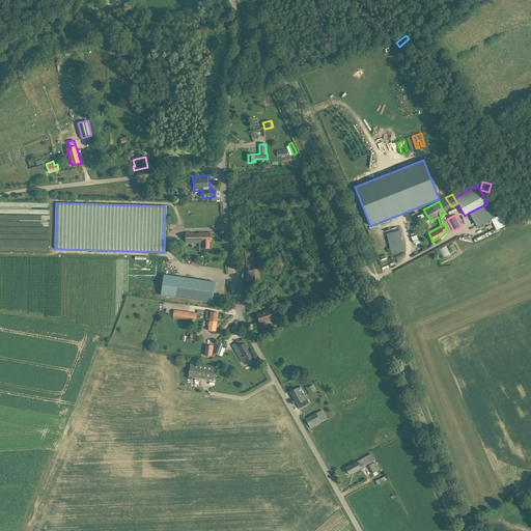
[(392,254),(404,251),(399,230),(387,233),(392,254)]
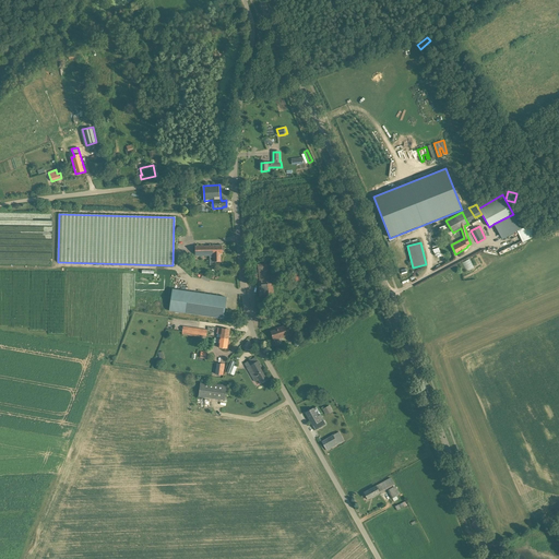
[(222,246),(195,247),(195,256),(214,256),(214,262),(221,261),(221,253),(222,253),(222,246)]
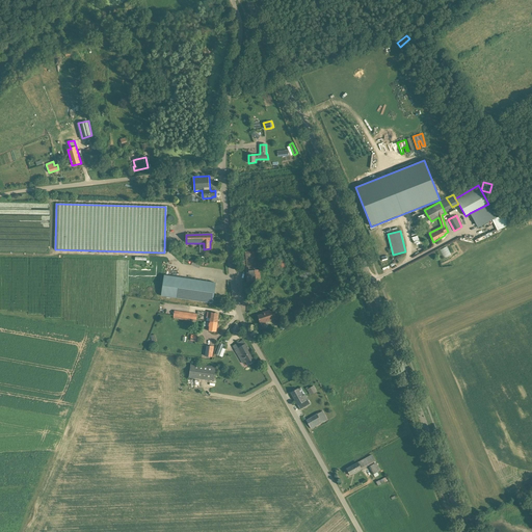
[(447,246),(439,250),(444,259),(451,255),(447,246)]
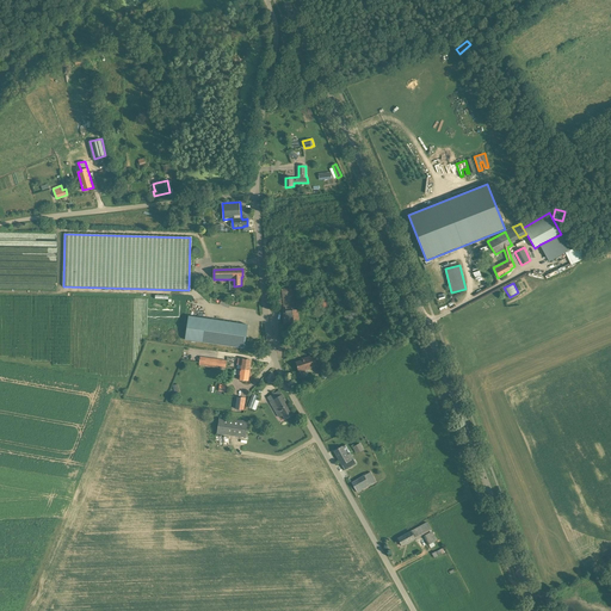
[(291,326),(292,331),(300,328),(295,288),(278,290),(279,307),(282,307),(284,325),(292,323),(292,326),(291,326)]
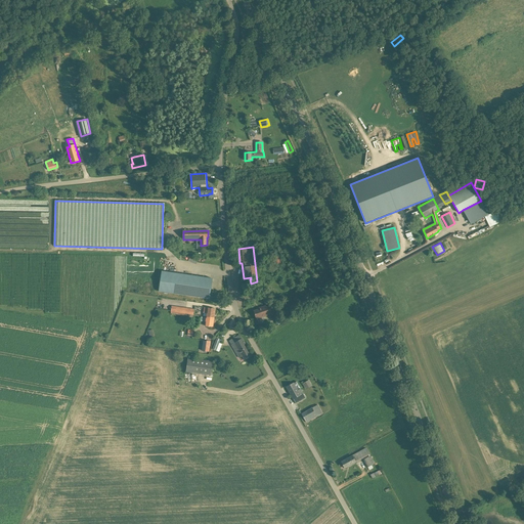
[(280,256),(270,258),(270,262),(271,262),(272,266),(281,264),(280,256)]
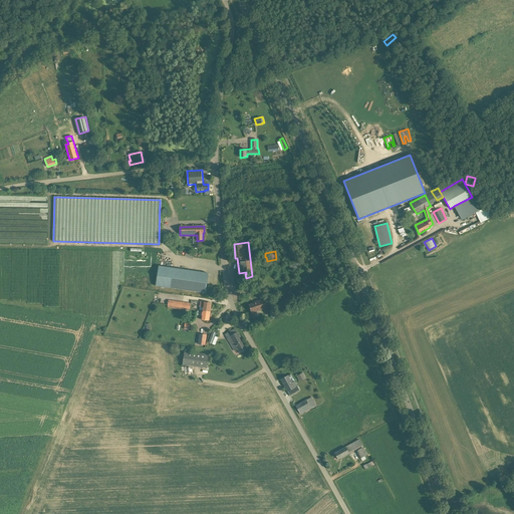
[(289,267),(291,271),(301,266),(299,262),(289,267)]
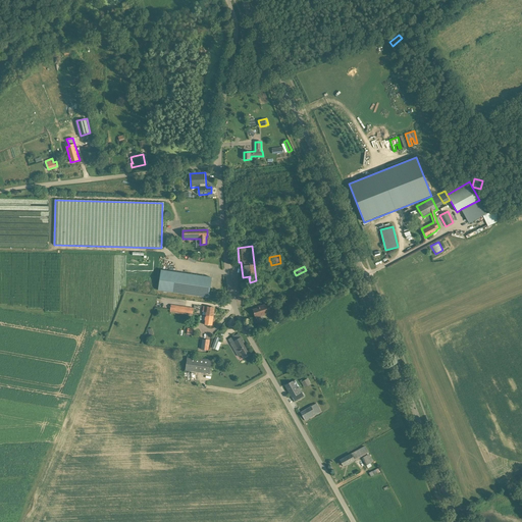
[(211,277),(161,270),(158,291),(208,298),(211,277)]
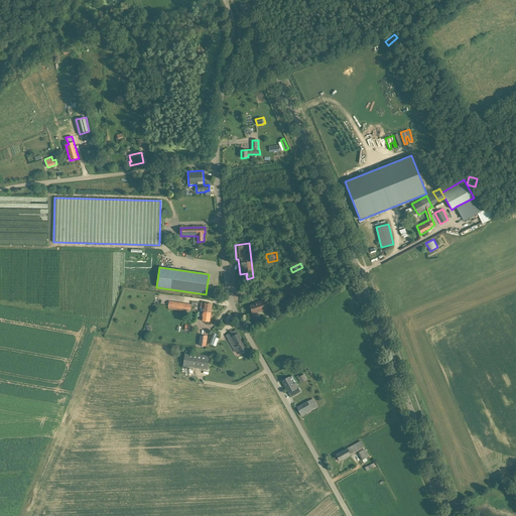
[(169,301),(168,308),(182,310),(182,308),(190,309),(191,304),(169,301)]
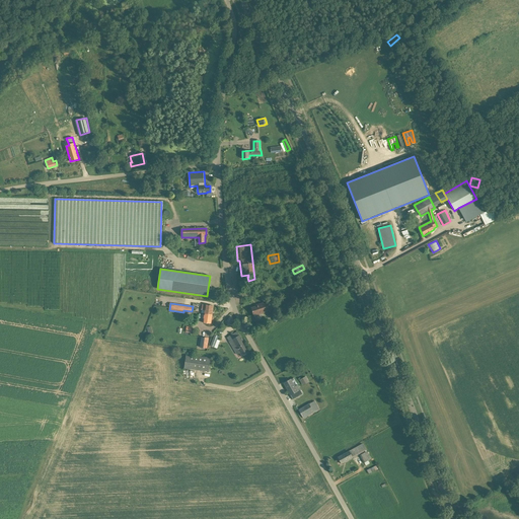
[(257,306),(251,308),(253,315),(267,311),(264,303),(257,305),(257,306)]
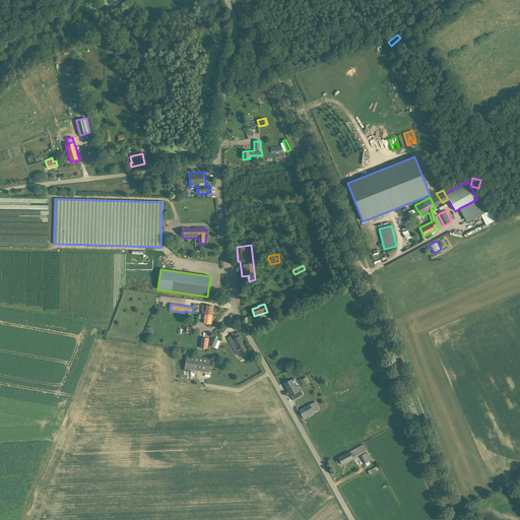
[(205,311),(204,314),(212,315),(214,306),(206,305),(206,306),(203,305),(202,310),(205,311)]
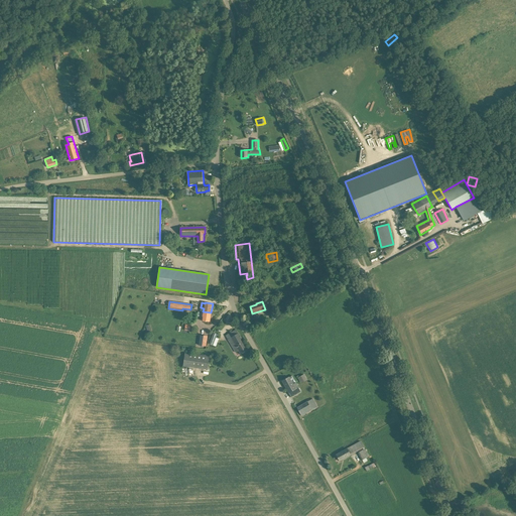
[(211,312),(203,311),(202,320),(210,321),(211,312)]
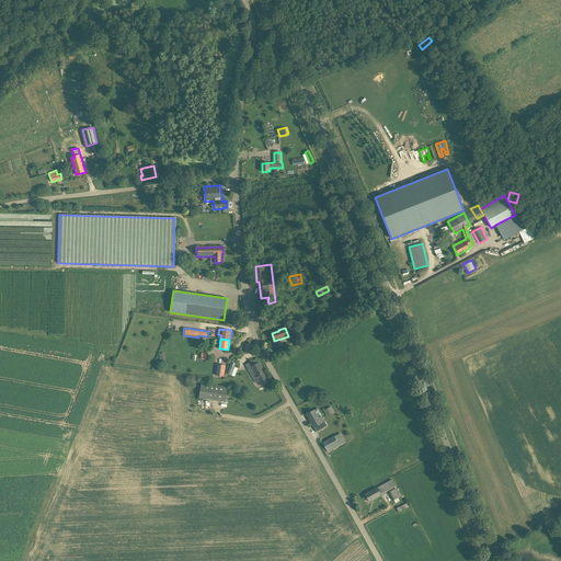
[(256,358),(245,365),(256,382),(260,381),(262,385),(270,380),(256,358)]
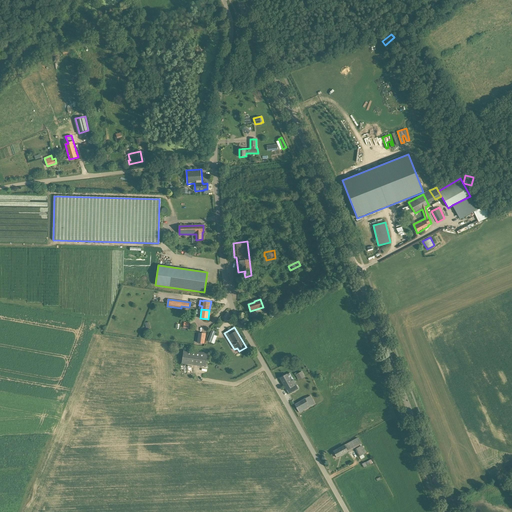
[(197,343),(205,344),(206,334),(199,332),(197,343)]
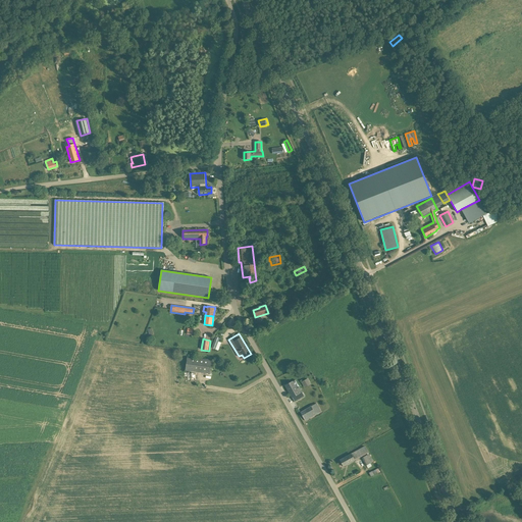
[(186,370),(210,374),(212,360),(188,357),(186,370)]
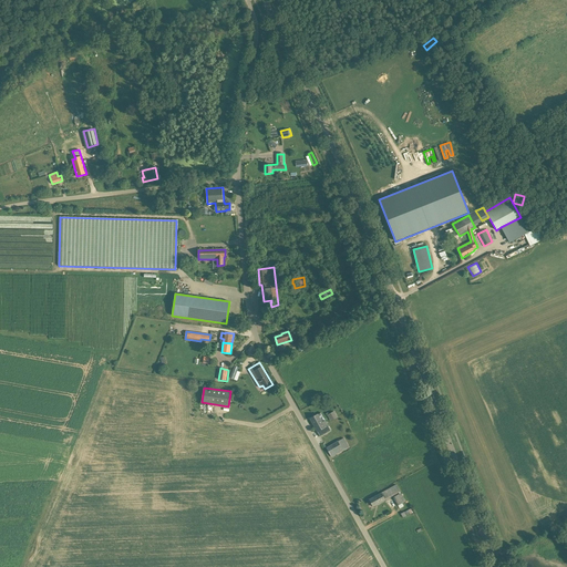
[(310,419),(320,436),(330,431),(325,421),(322,422),(318,414),(310,419)]
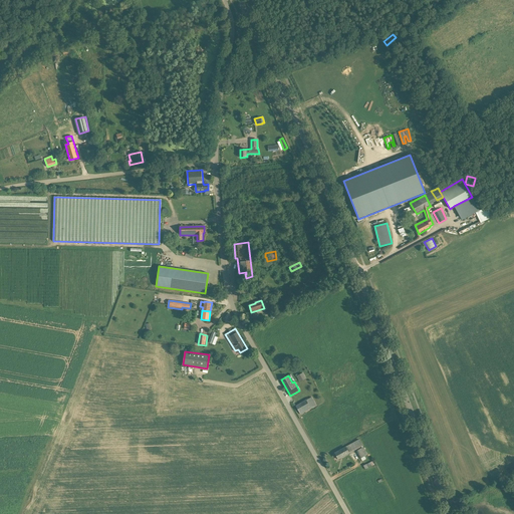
[(296,406),(300,414),(316,406),(312,398),(296,406)]
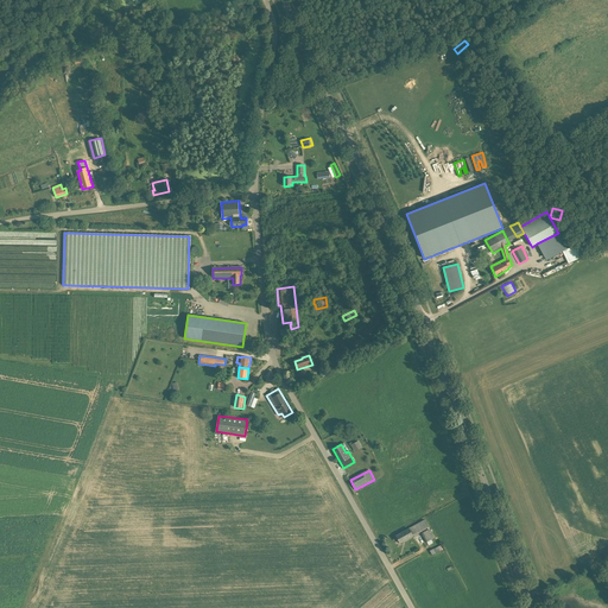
[(401,533),(396,536),(400,543),(403,542),(405,540),(412,537),(429,527),(424,519),(407,529),(409,529),(401,533)]
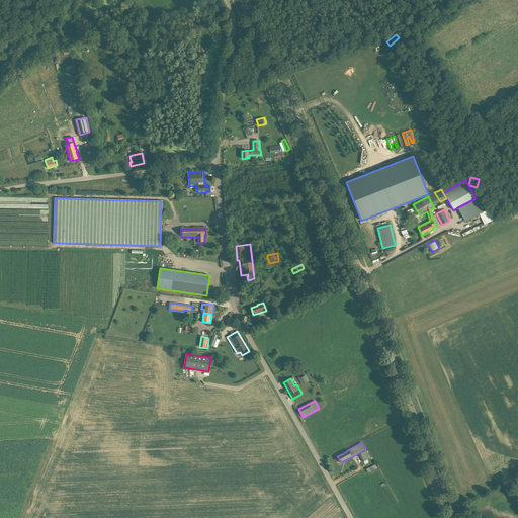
[(363,452),(359,454),(363,462),(363,461),(367,459),(363,452)]
